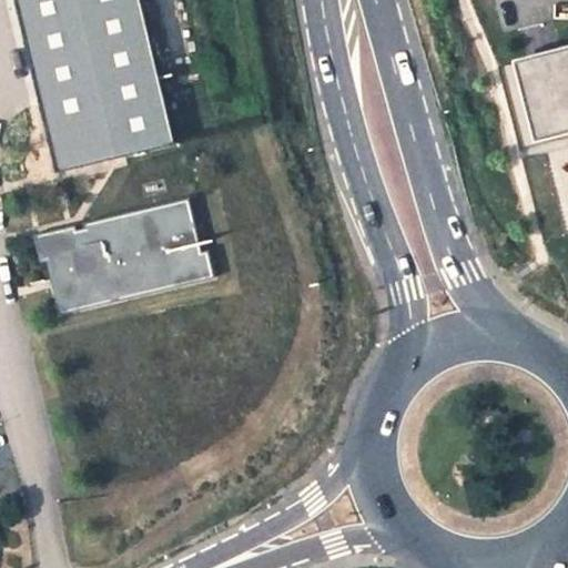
[(16,0),(56,171),(175,143),(142,0),(16,0)]
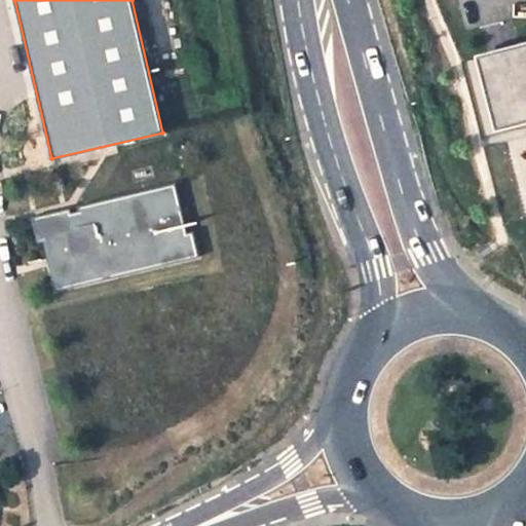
[(525,41),(488,51),(488,54),(508,126),(525,122),(525,121),(525,41)]
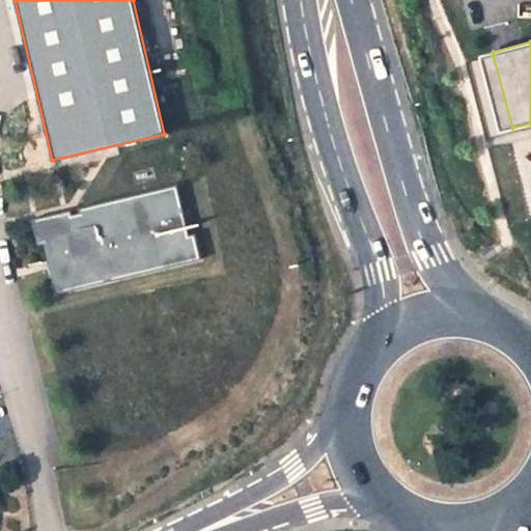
[(493,55),(485,57),(504,130),(512,128),(493,55)]
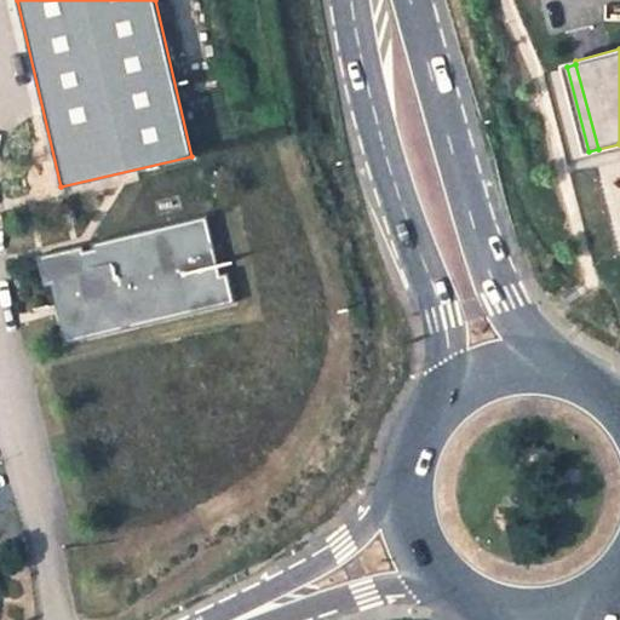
[(81,245),(35,254),(42,285),(50,283),(61,281),(67,309),(56,313),(63,343),(234,303),(227,273),(220,275),(211,276),(204,246),(212,244),(205,216),(90,242),(92,250),(84,252),(81,245)]
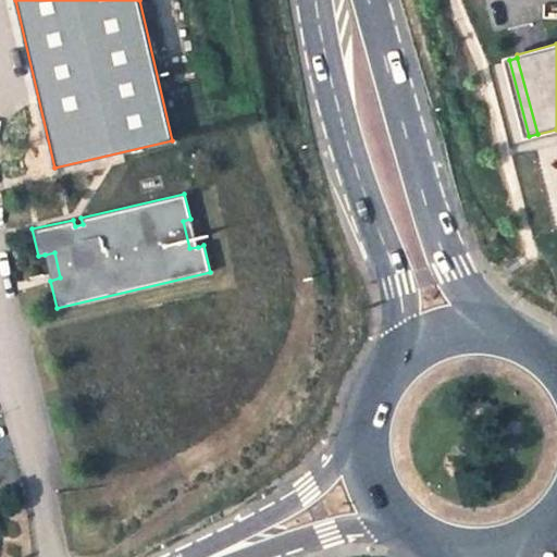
[(190,219),(183,221),(189,248),(198,247),(190,219)]
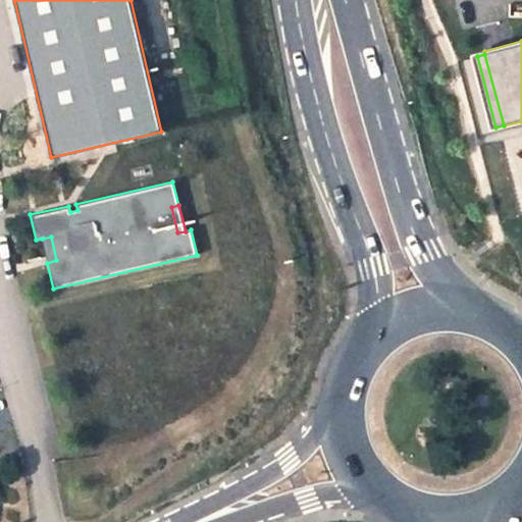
[(51,237),(42,239),(47,263),(56,260),(51,237)]
